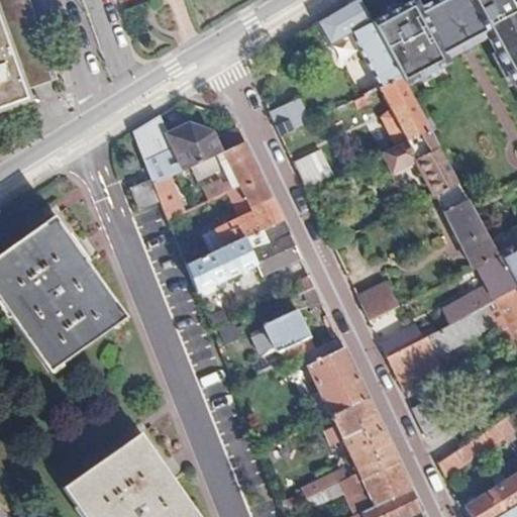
[(0,0),(0,103),(30,92),(26,79),(52,70),(27,0),(0,0)]
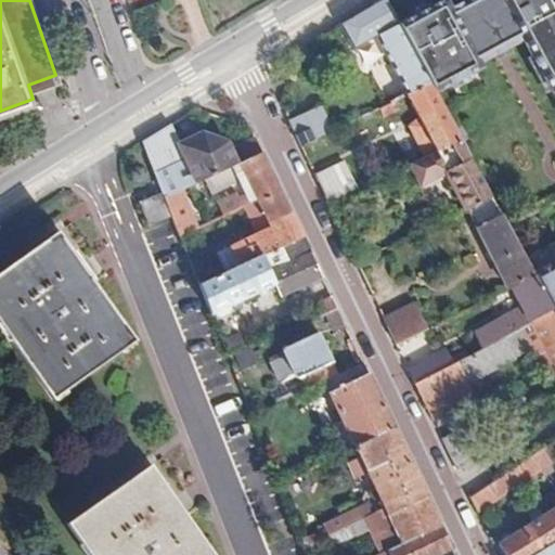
[(386,0),(382,0),(362,12),(376,37),(408,94),(430,85),(398,22),(386,0)]
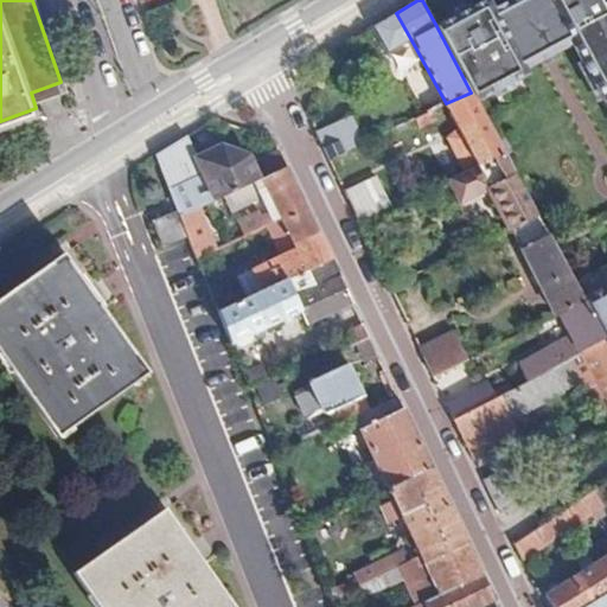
[(483,0),(479,0),(435,24),(471,93),(475,101),(524,75),(521,68),(487,7),(483,0)]
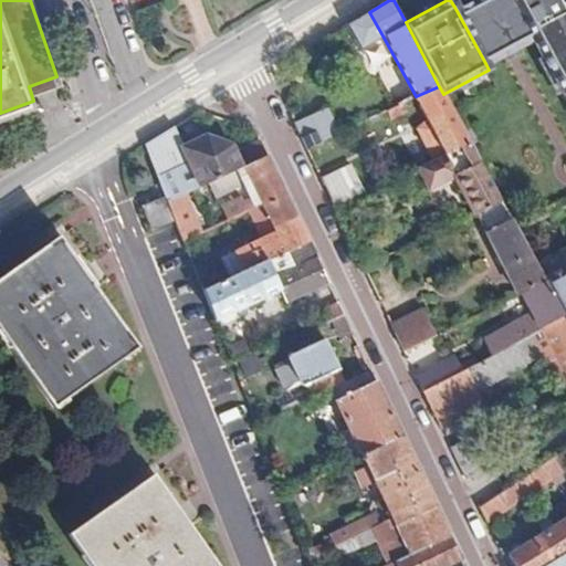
[(524,0),(468,0),(454,7),(485,63),(543,33),(524,0)]
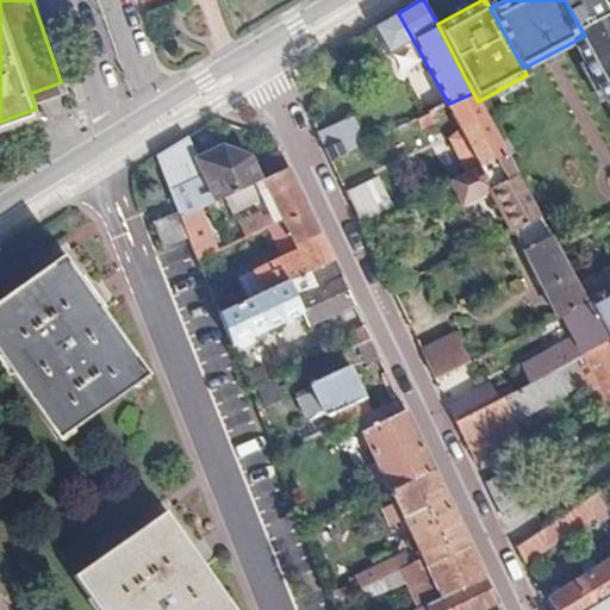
[(609,0),(565,0),(585,36),(609,81),(609,0)]
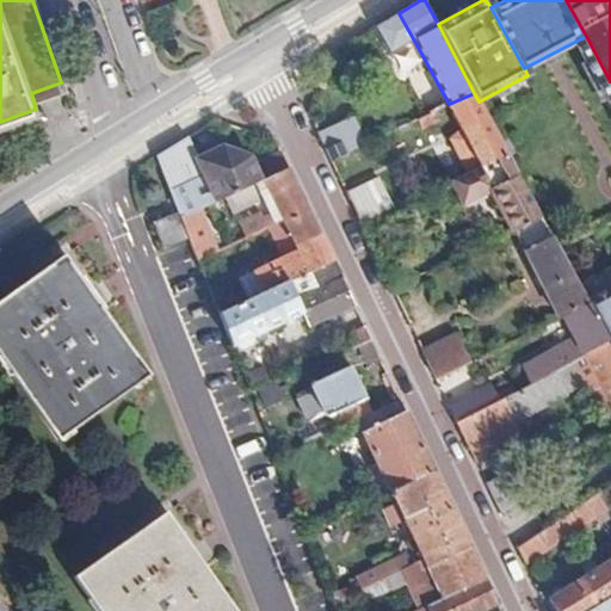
[(414,41),(399,13),(375,28),(390,55),(414,41)]
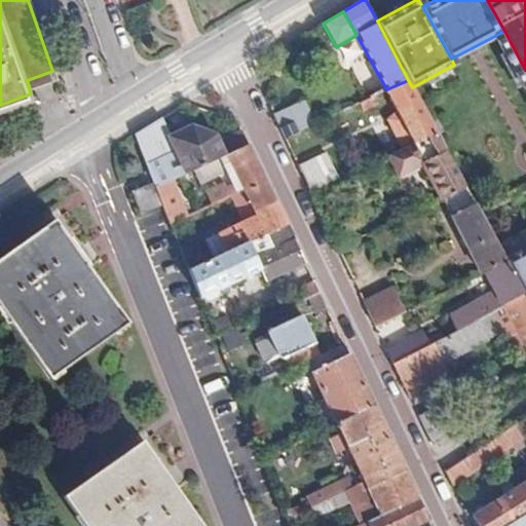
[(408,80),(386,89),(400,113),(389,116),(407,148),(415,144),(438,135),(412,87),(408,80)]
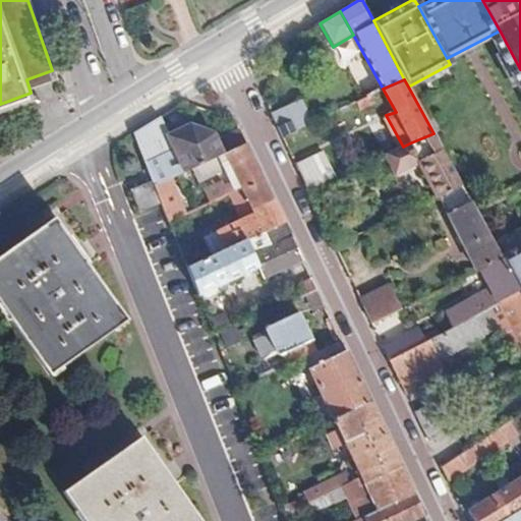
[(274,117),(284,137),(296,131),(306,126),(297,107),(274,117)]
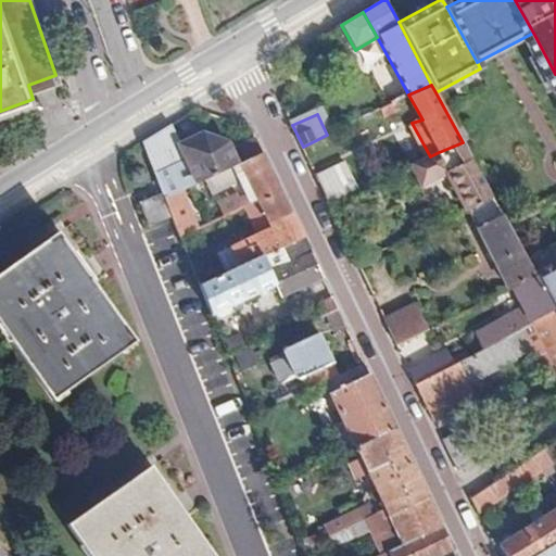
[(173,129),(143,148),(163,197),(173,219),(180,239),(200,230),(184,192),(210,179),(217,192),(247,178),(268,220),(290,210),(256,139),(231,150),(226,141),(203,135),(180,146),(173,129)]
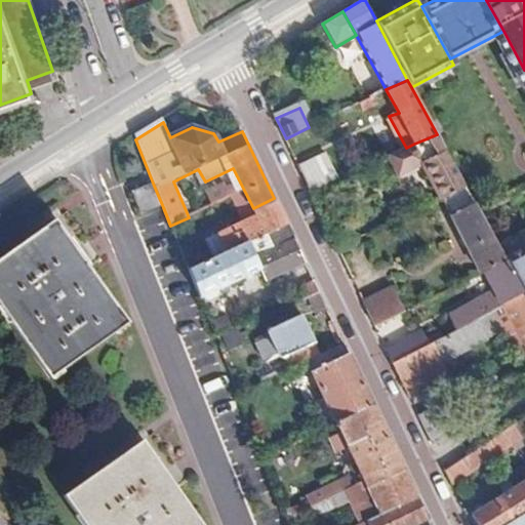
[(437,134),(414,144),(425,162),(445,198),(467,188),(461,178),(437,134)]
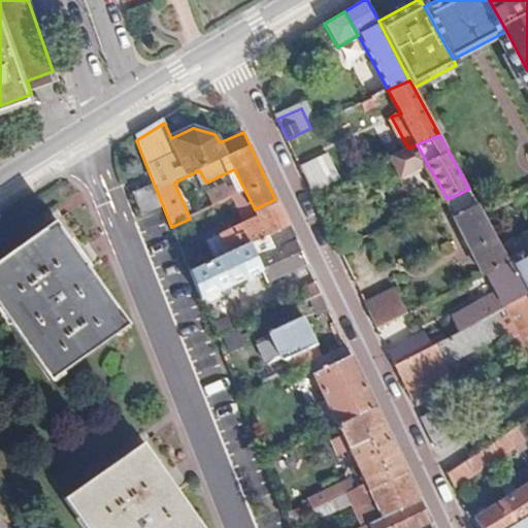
[(408,149),(393,156),(402,174),(427,163),(417,144),(408,149)]
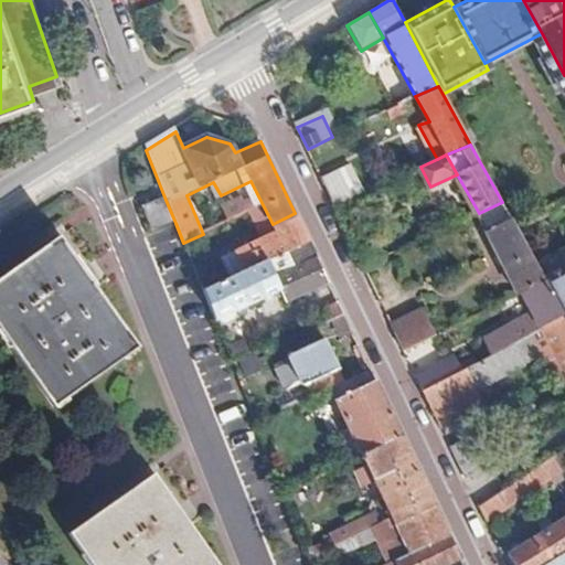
[(345,172),(323,181),(330,195),(336,208),(358,198),(345,172)]
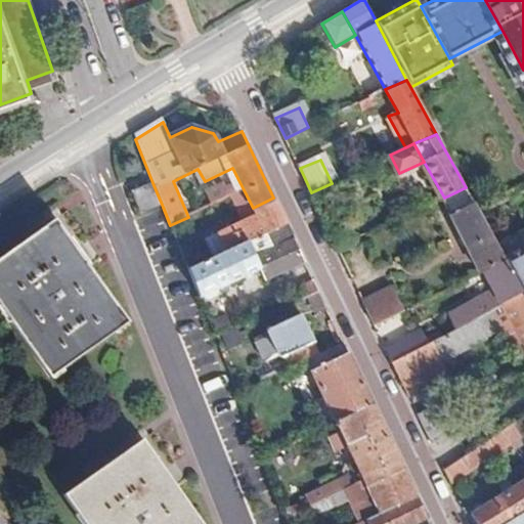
[(332,183),(311,192),(314,200),(335,190),(332,183)]
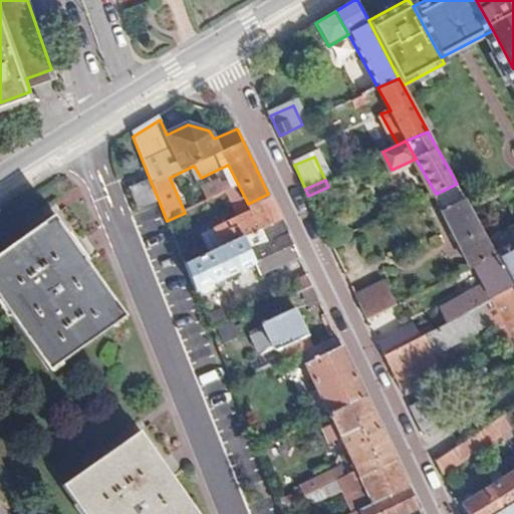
[(160,203),(151,182),(133,190),(141,210),(160,203)]
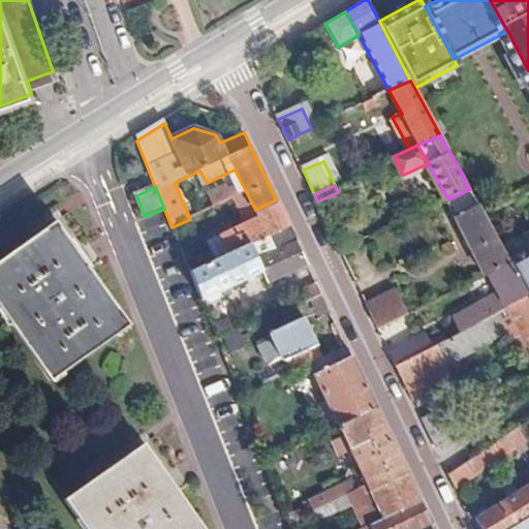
[(470,189),(448,199),(442,201),(484,277),(489,275),(510,262),(509,261),(470,189)]
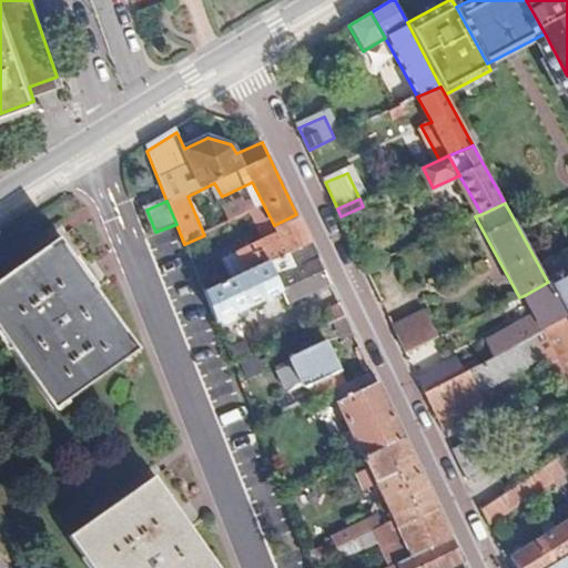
[(310,242),(296,214),(274,225),(277,233),(236,254),(246,274),(259,267),(310,242)]
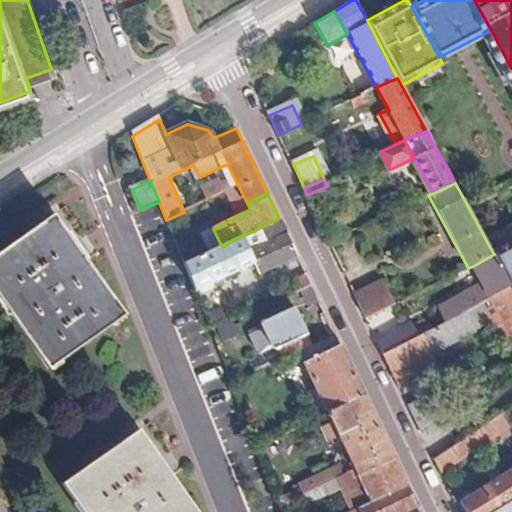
[(298,257),(279,218),(233,241),(222,247),(184,265),(196,293),(200,291),(203,296),(209,293),(207,288),(254,265),(260,277),(298,257)]
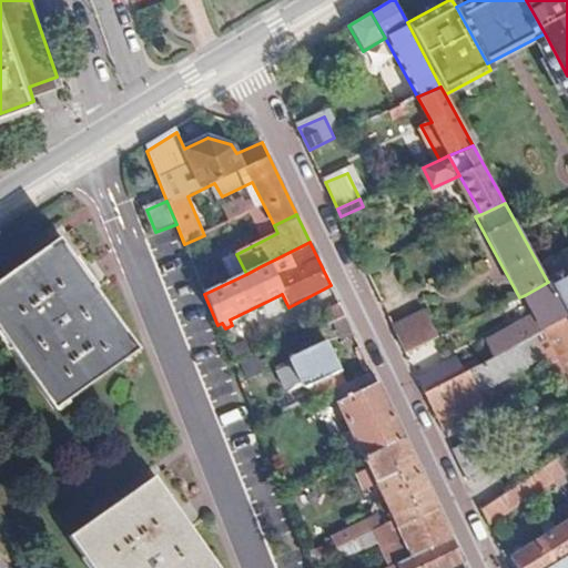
[(46,243),(0,275),(0,354),(42,414),(127,355),(46,243)]
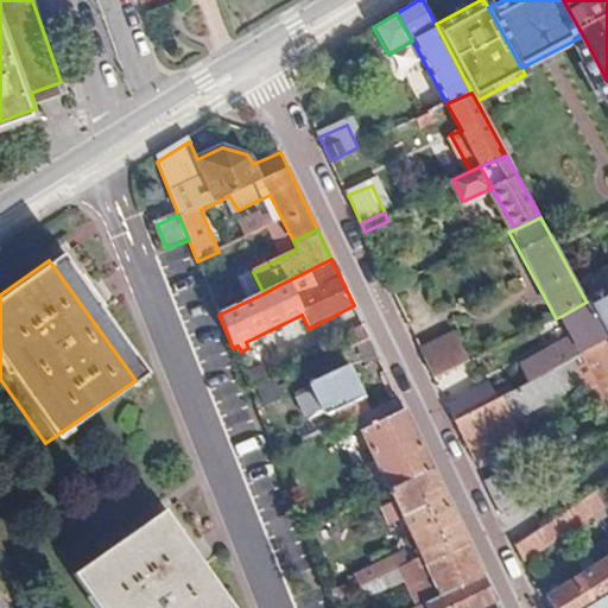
[(405,271),(394,276),(398,284),(409,279),(405,271)]
